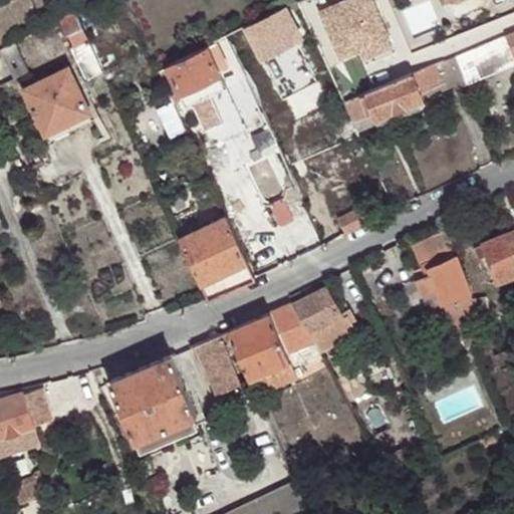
[(324,0),(308,0),(305,1),(311,13),(327,6),(324,0)]
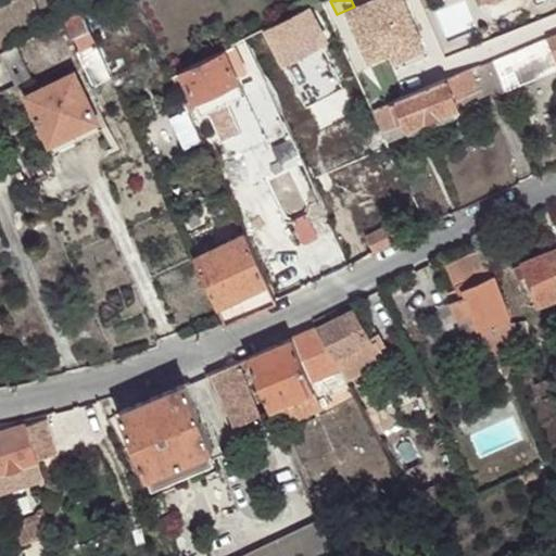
[(329,49),(307,7),(264,28),(286,71),(329,49)]
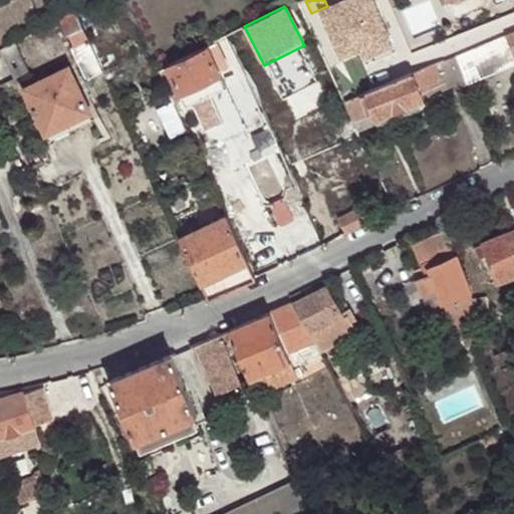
[(98,64),(73,10),(59,18),(73,46),(70,48),(81,72),(98,64)]
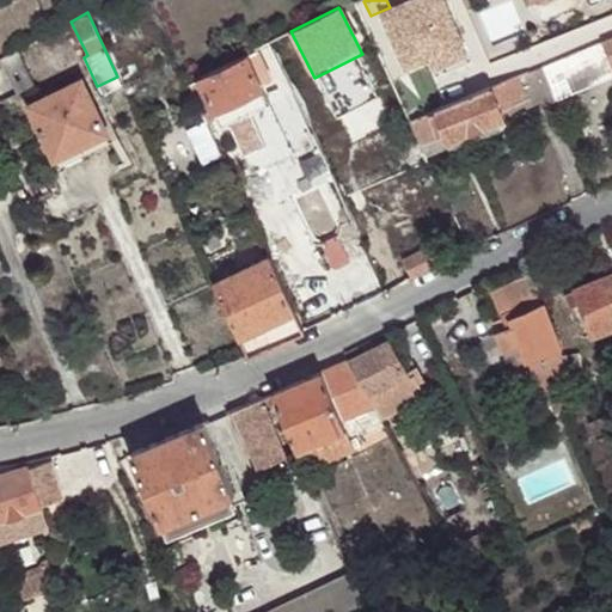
[(59,75),(40,37),(0,59),(18,97),(59,75)]
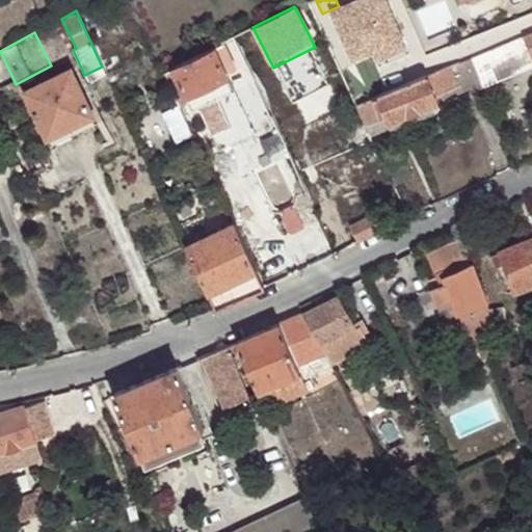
[(531,33),(485,53),(472,59),(479,76),(482,84),(521,68),(520,64),(531,59),(531,33)]
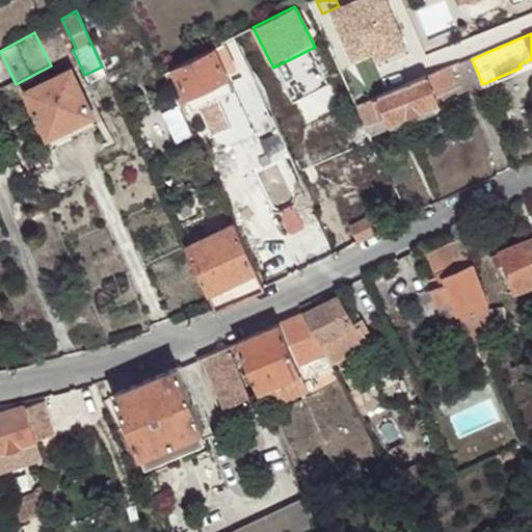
[(222,43),(163,73),(170,88),(179,83),(193,112),(233,91),(219,63),(229,58),(222,43)]
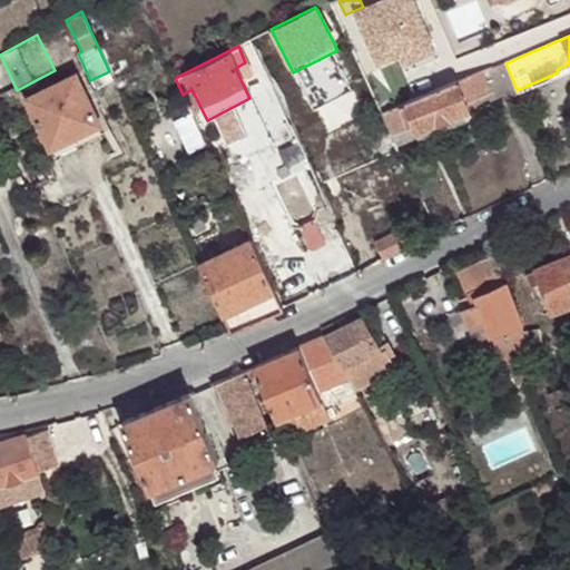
[(491,69),(382,115),(390,133),(413,123),(419,134),(469,114),(464,101),(513,81),(505,64),(491,69)]
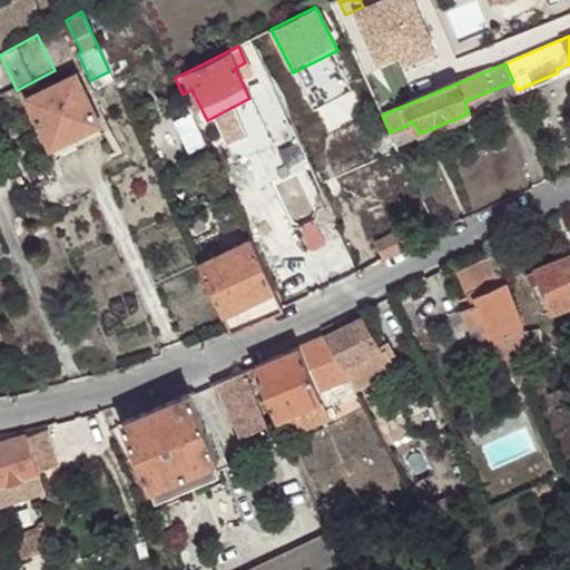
[(99,125),(75,75),(26,100),(49,149),(99,125)]
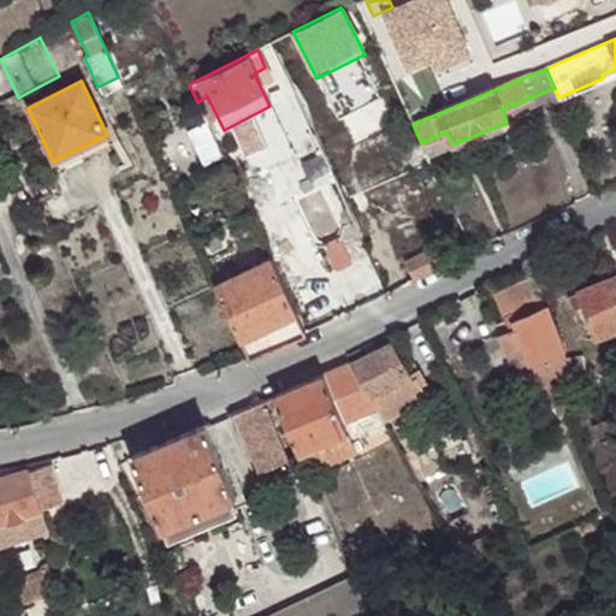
[(205,264),(248,359),(273,349),(289,342),(304,335),(252,218),(237,225),(246,244),(250,241),(262,266),(226,285),(214,260),(205,264)]
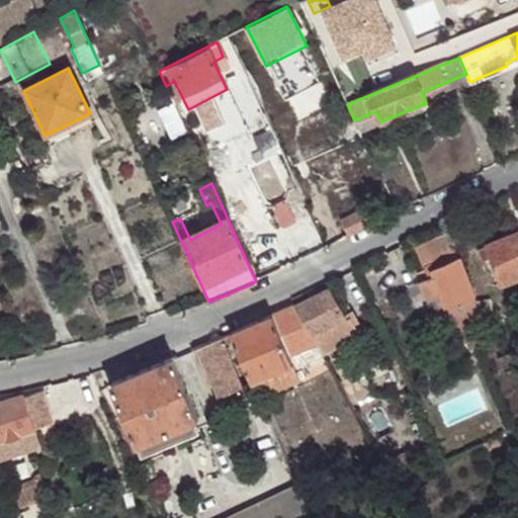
[(328,222),(338,242),(375,223),(368,208),(341,223),(338,217),(328,222)]
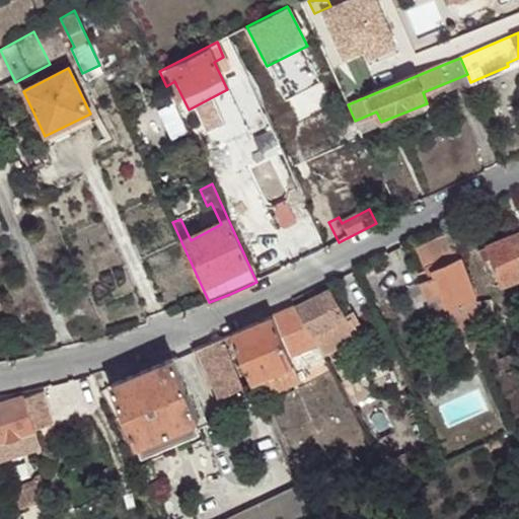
[(518,232),(477,249),(480,257),(489,254),(501,285),(518,277),(518,232)]
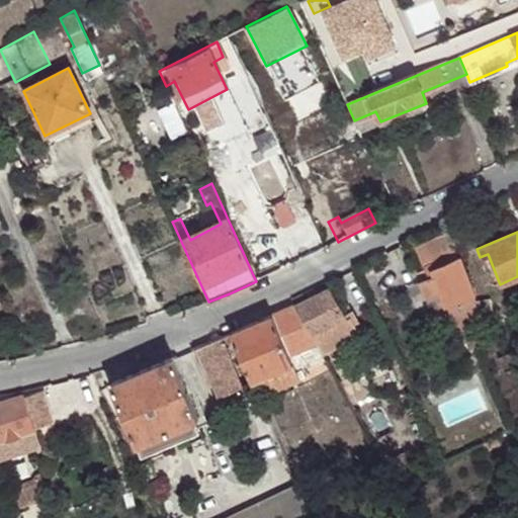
[(448,305),(458,326),(478,318),(476,301),(475,293),(460,259),(448,235),(416,250),(427,274),(433,272),(434,275),(419,281),(426,298),(441,292),(446,306),(448,305)]
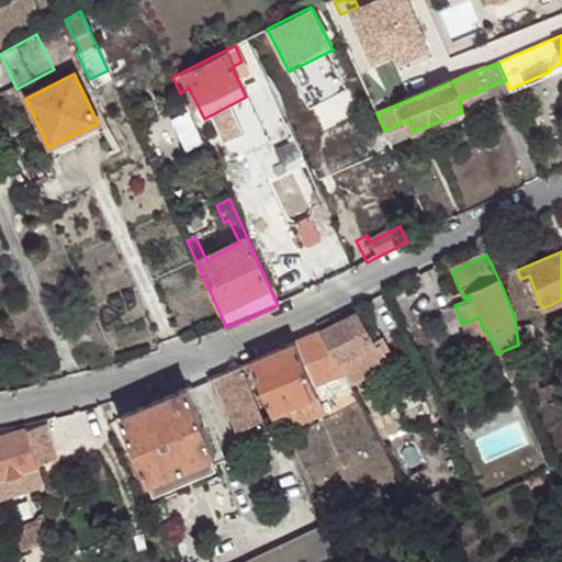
[(355,314),(321,330),(343,372),(348,383),(386,366),(381,353),(378,346),(374,347),(371,343),(355,314)]
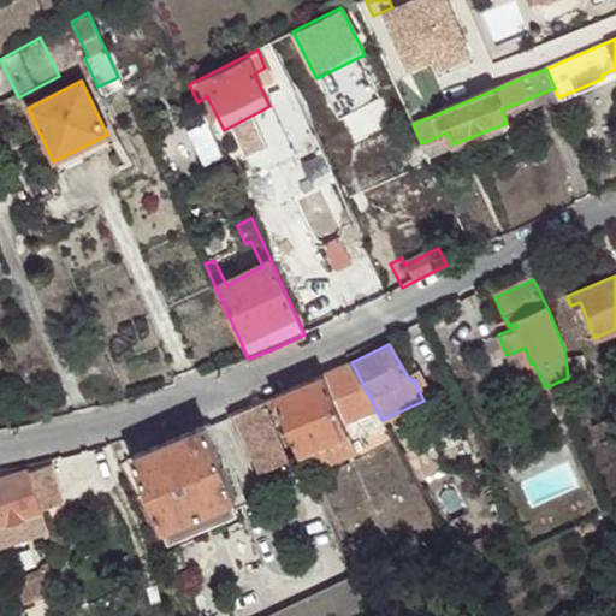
[(584,356),(566,359),(568,378),(569,386),(587,384),(584,356)]
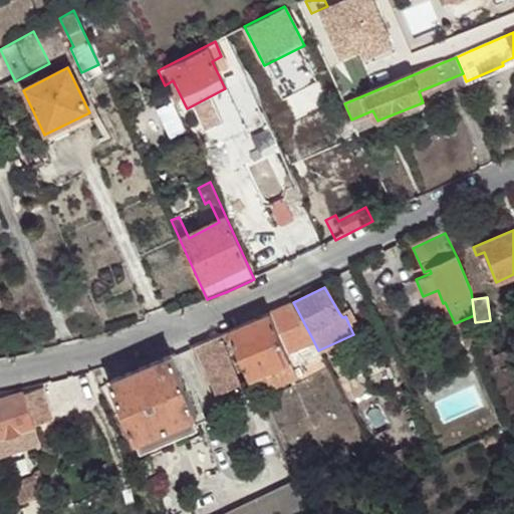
[(293,302),(292,303),(229,331),(239,353),(234,355),(236,359),(240,357),(250,378),(291,361),(287,351),(313,340),(293,302)]
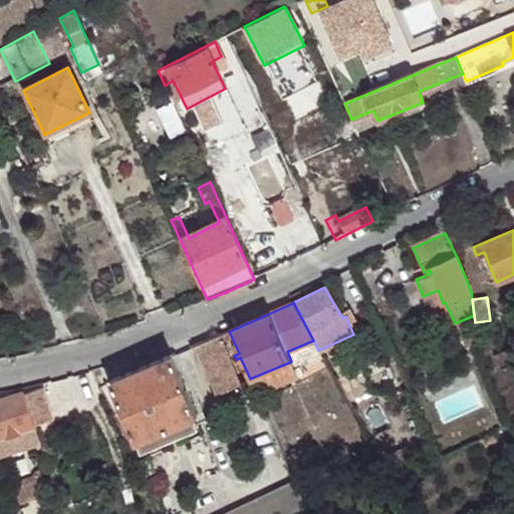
[(345,316),(348,323),(353,321),(348,308),(339,313),(342,317),(345,316)]
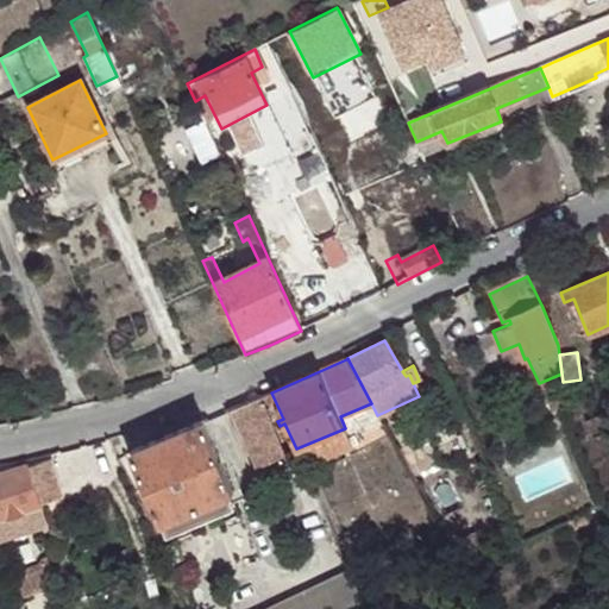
[(283,454),(259,397),(234,408),(257,466),(283,454)]
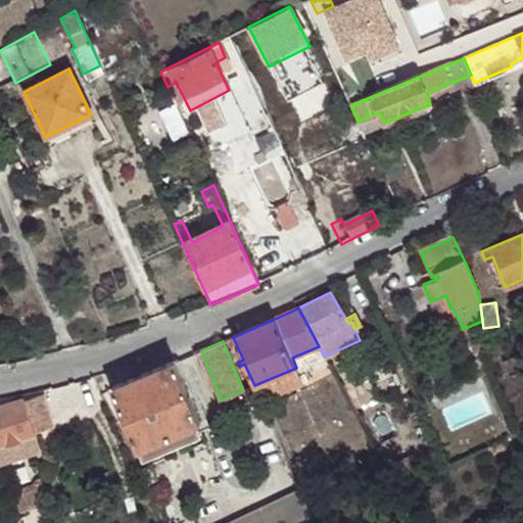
[(200,421),(176,361),(113,387),(139,446),(142,444),(200,421)]
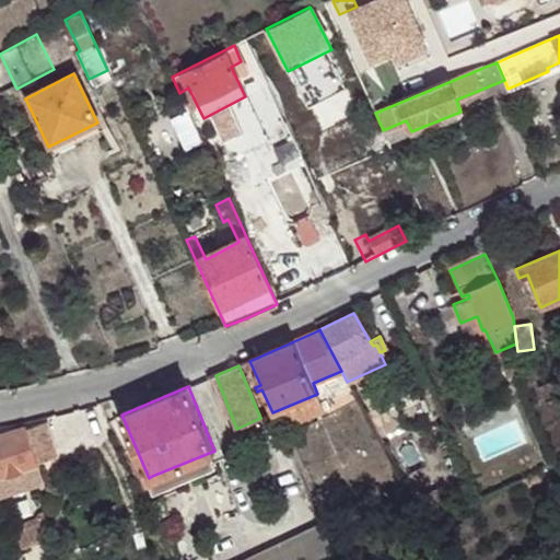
[(0,435),(0,485),(2,494),(37,482),(32,466),(38,464),(38,463),(59,455),(48,421),(27,430),(26,429),(0,435)]
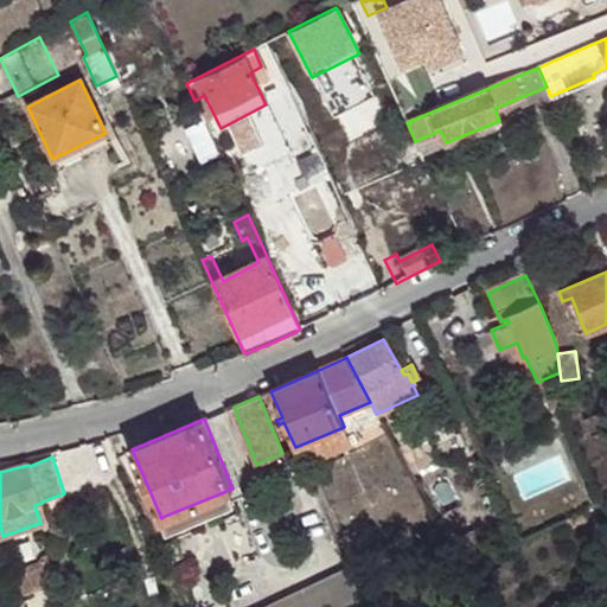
[(232,489),(165,516),(168,524),(242,494),(238,486),(232,489)]
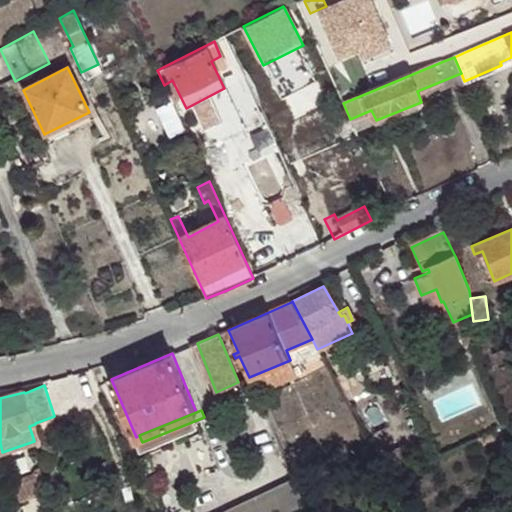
[(136,462),(143,475),(155,469),(148,456),(136,462)]
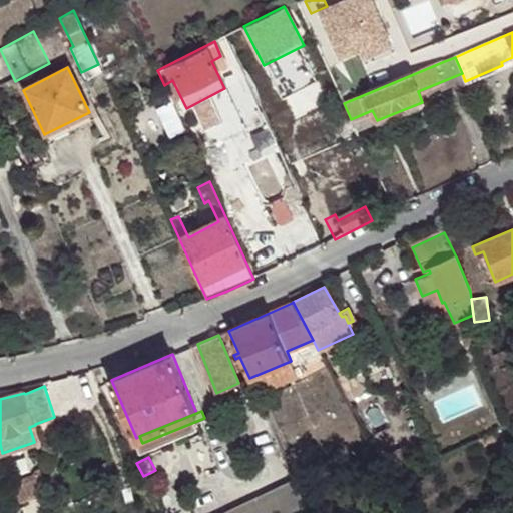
[(41,473),(10,484),(17,504),(47,493),(41,473)]
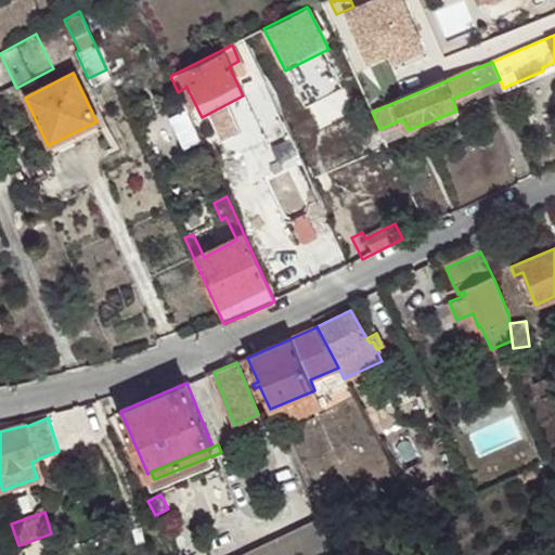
[(317,554),(330,550),(319,523),(252,554),(317,554)]
